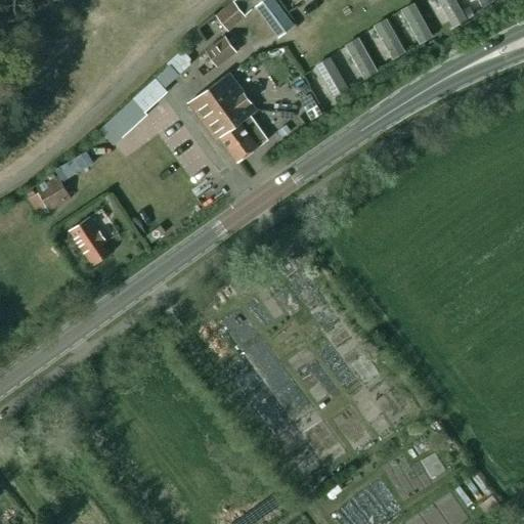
[(260,0),(235,0),(235,1),(247,15),(253,11),(250,8),(260,0)]
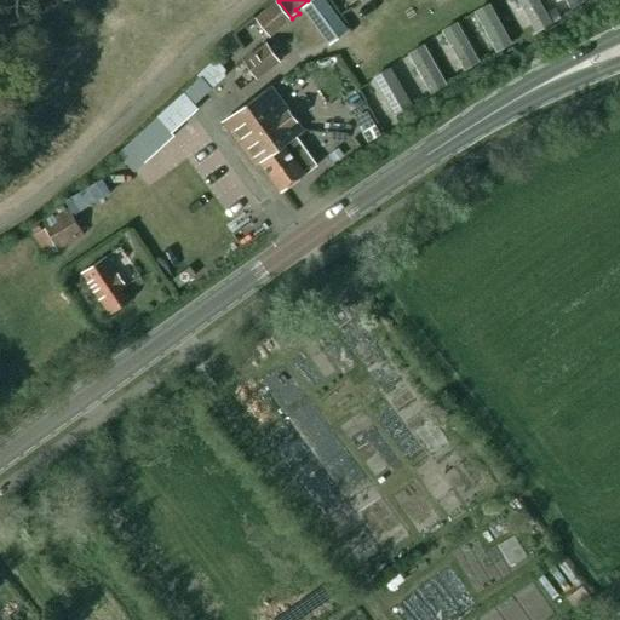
[(313,0),(302,9),(329,45),(349,30),(325,0),(313,0)]
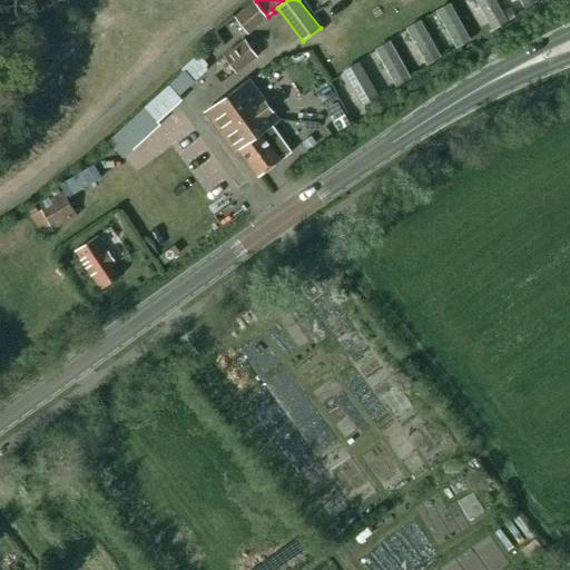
[(508,22),(494,0),(475,0),(493,30),(508,22)]
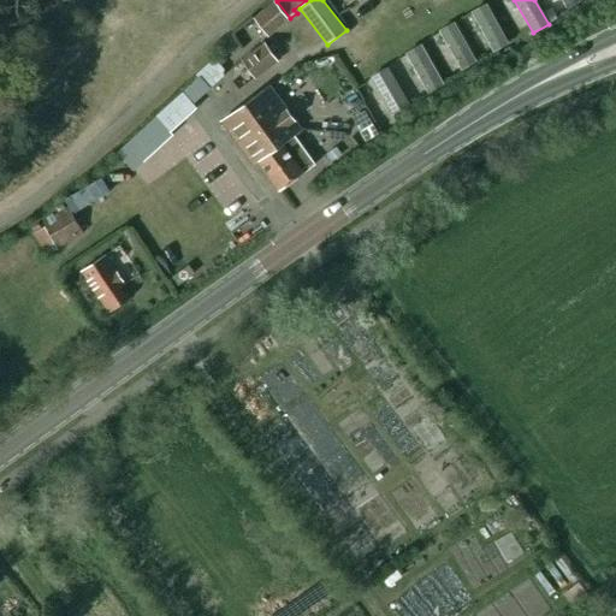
[(585,1),(584,0),(563,0),(569,11),(585,1)]
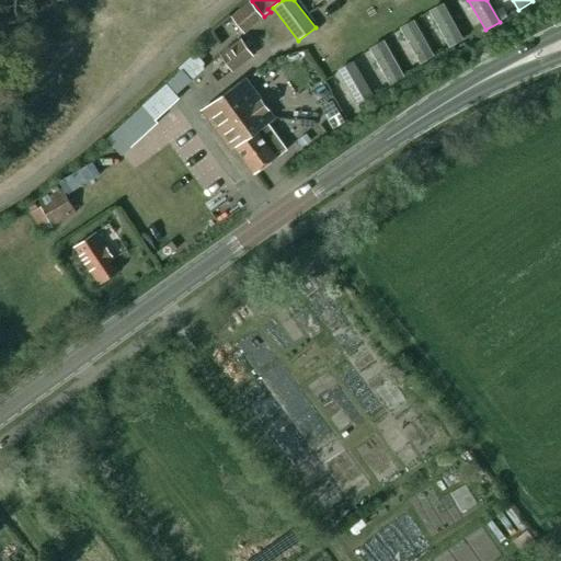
[(263,18),(250,2),(231,18),(244,33),(263,18)]
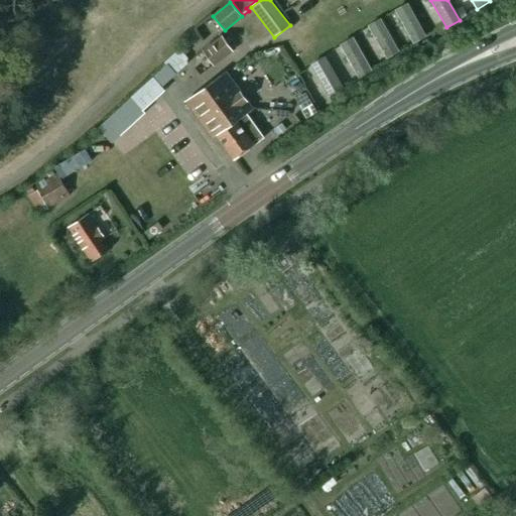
[(427,37),(408,5),(396,13),(414,45),(427,37)]
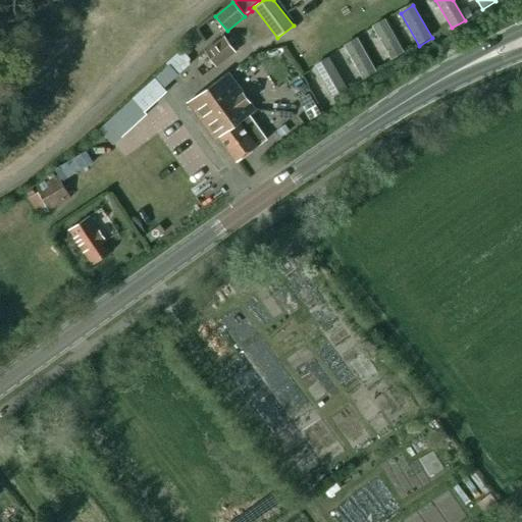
[(468,7),(461,11),(466,19),(472,15),(468,7)]
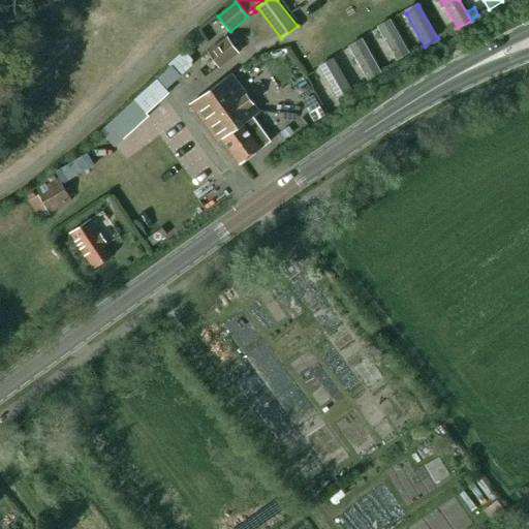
[(410,54),(392,21),(378,28),(398,61),(410,54)]
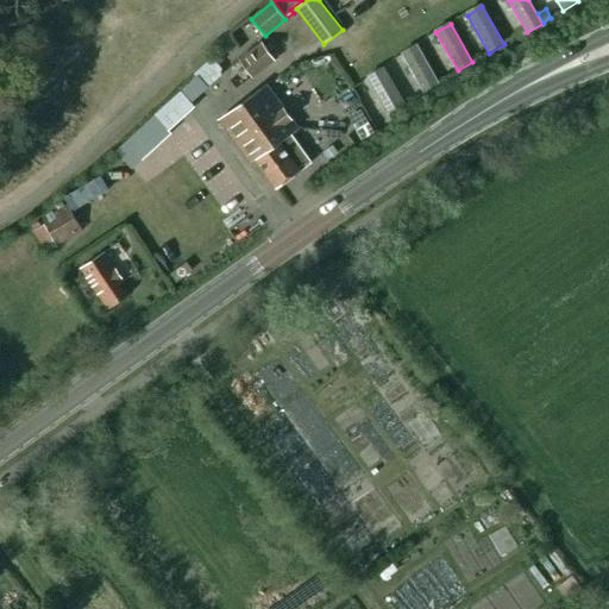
[(270,54),(261,43),(239,60),(253,77),(278,57),(274,51),(270,54)]
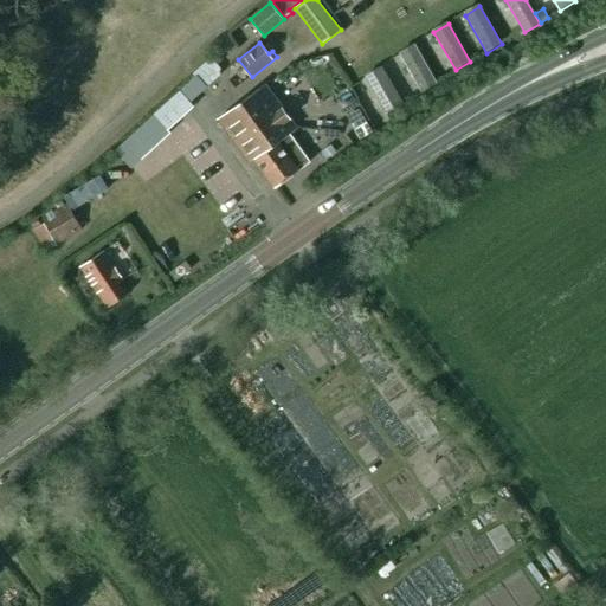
[(437,84),(416,46),(400,55),(421,92),(437,84)]
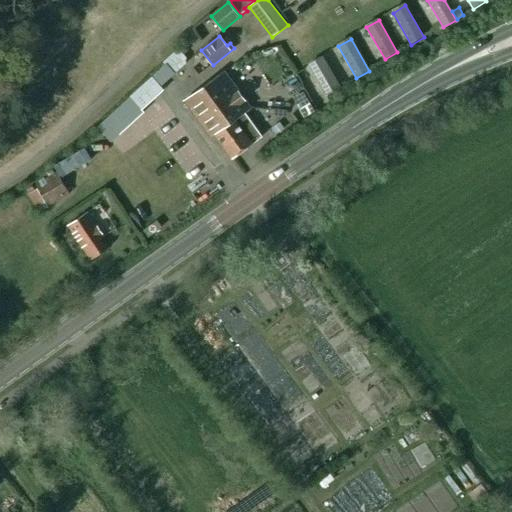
[(187,51),(181,45),(164,61),(175,74),(188,62),(182,56),(187,51)]
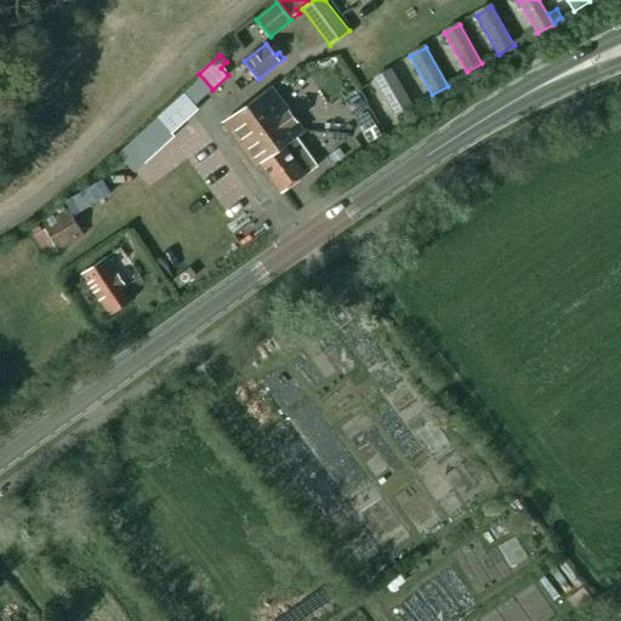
[(414,109),(392,70),(376,80),(398,119),(414,109)]
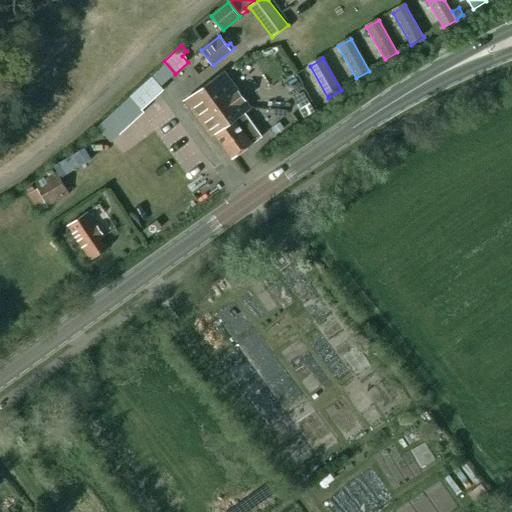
[(142,110),(163,90),(160,87),(175,74),(166,65),(130,97),(142,110)]
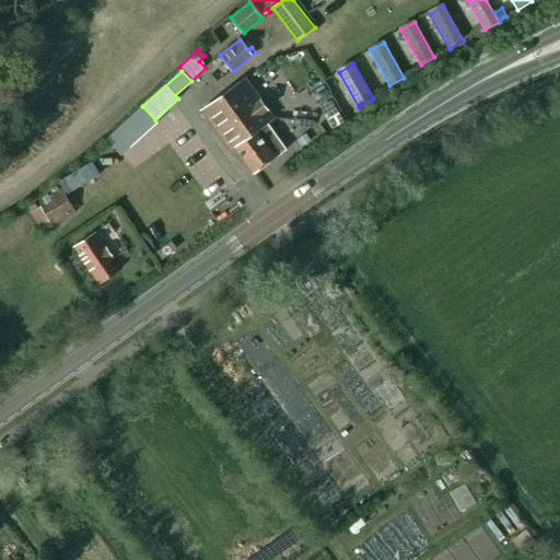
[(286,150),(273,133),(267,125),(273,119),(245,80),(201,112),(230,151),(235,147),(254,173),(286,150)]
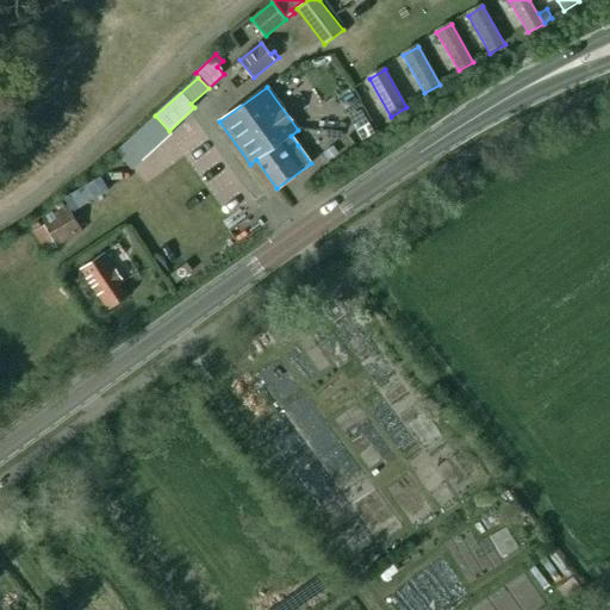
[(126,143),(117,151),(132,169),(142,161),(126,143)]
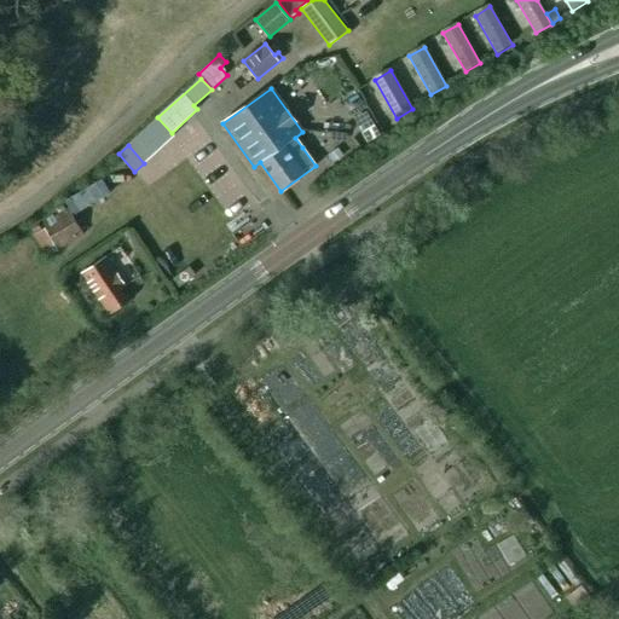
[(337,149),(329,156),(334,163),(343,156),(337,149)]
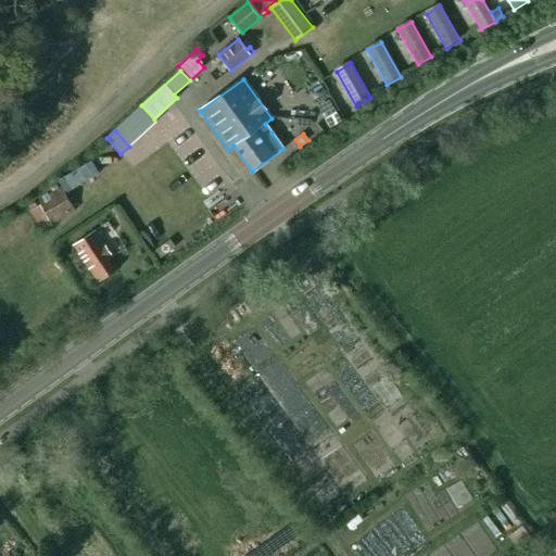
[(179,161),(191,181),(220,165),(207,143),(179,161)]
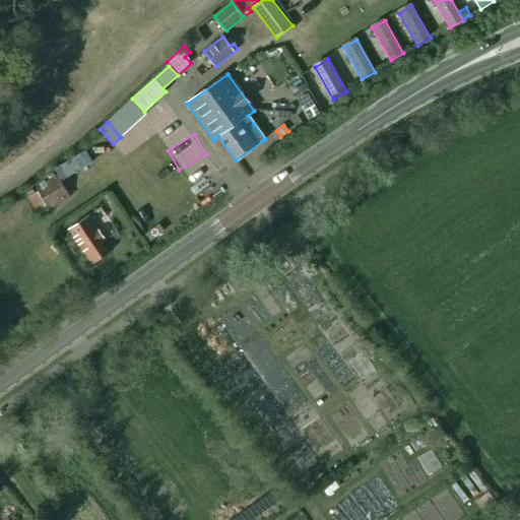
[(88,146),(55,160),(61,174),(94,159),(88,146)]
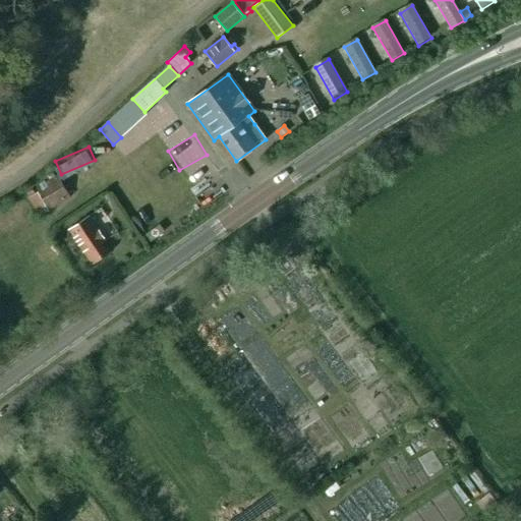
[(70,197),(57,176),(36,189),(49,211),(70,197)]
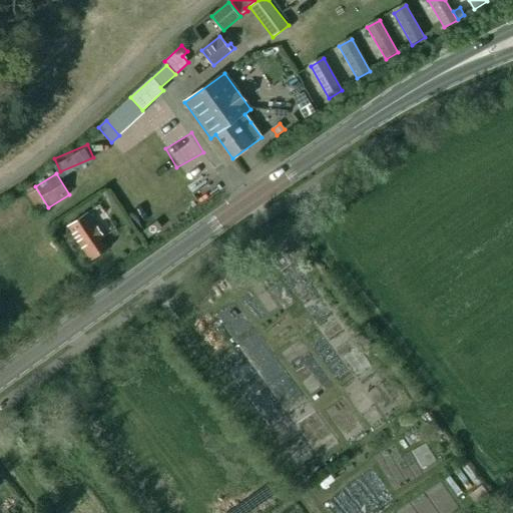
[(87,212),(67,226),(91,261),(107,249),(100,240),(104,237),(87,212)]
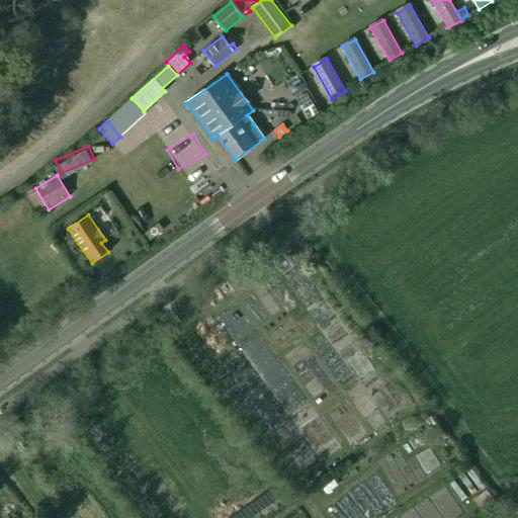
[(458,517),(464,515),(445,486),(392,517),(458,517)]
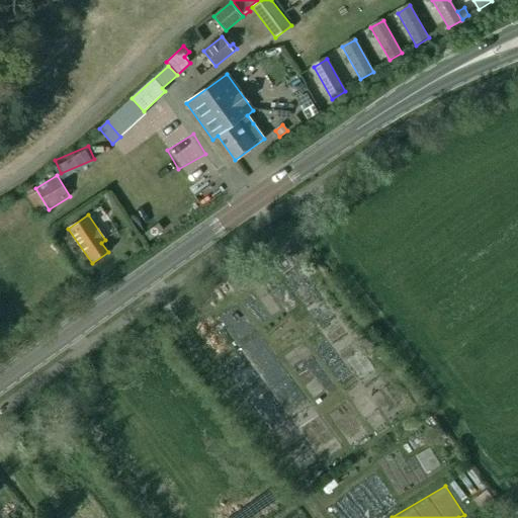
[(485,492),(478,497),(485,506),(485,507),(492,501),(485,492)]
